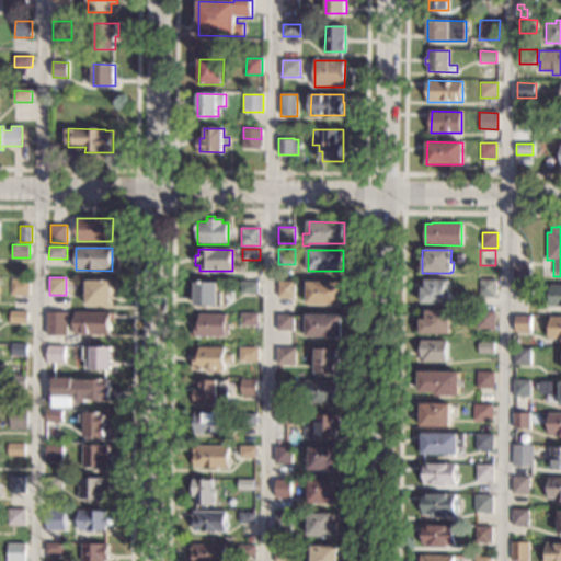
[(30,296),(11,296),(12,278),(30,278),(30,296)]
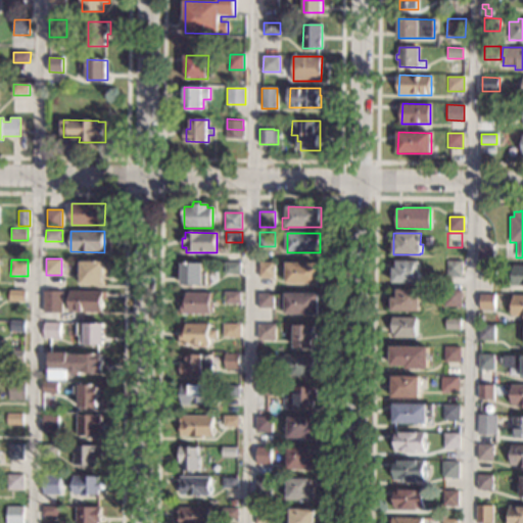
[(420,273),(421,273),(421,282),(420,282),(420,284),(393,283),(394,268),(397,268),(397,260),(420,260),(420,273)]
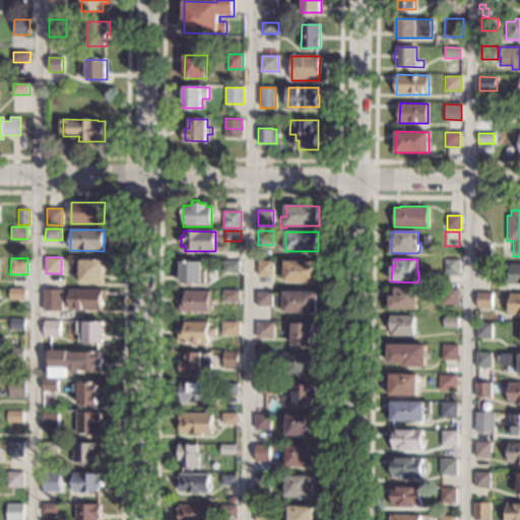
[(103,283),(80,283),(80,260),(104,260),(103,283)]
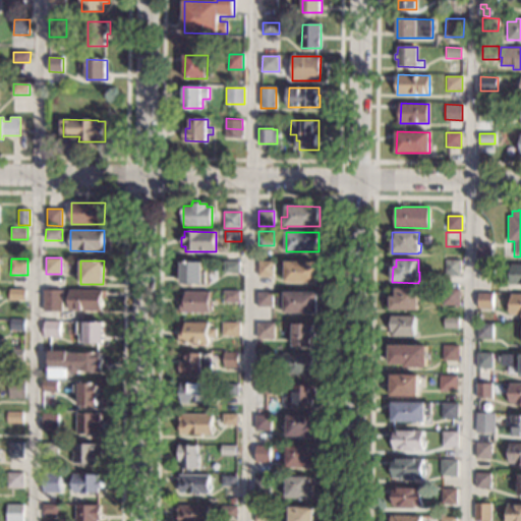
[(273,277),(258,277),(258,261),(274,261),(273,277)]
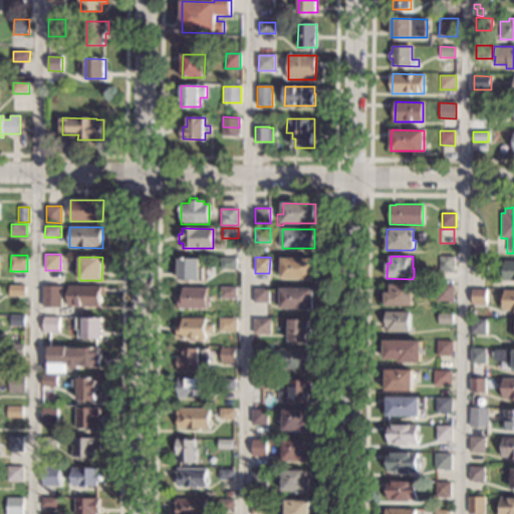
[(454,271),(439,271),(439,257),(454,257),(454,271)]
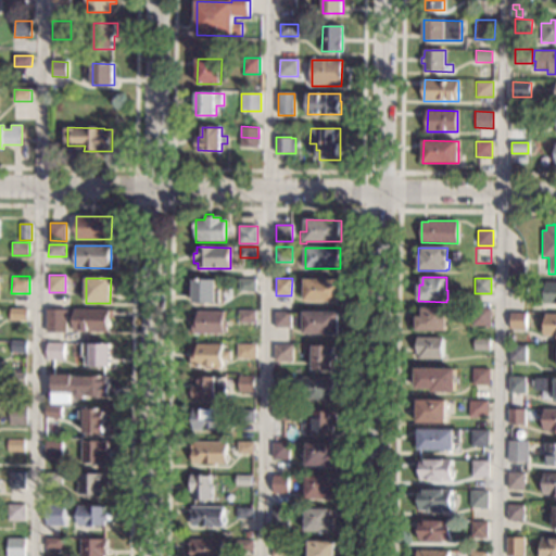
[(255,290),(240,291),(240,279),(255,279),(255,290)]
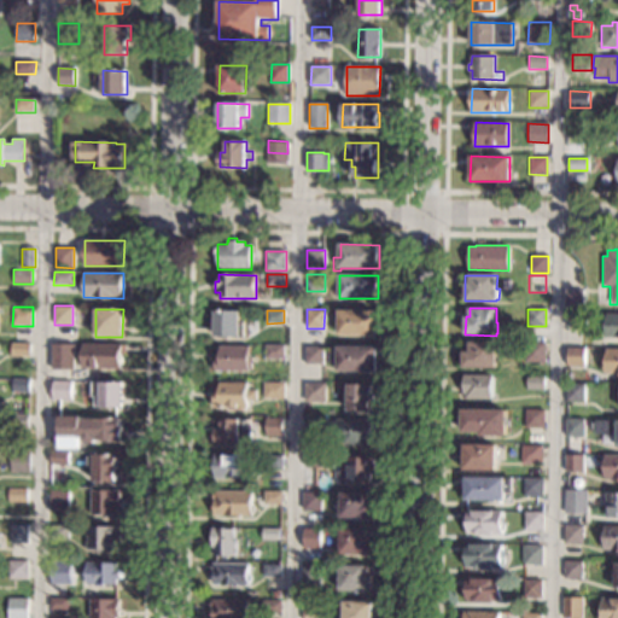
[(377,334),(339,334),(339,310),(378,310),(377,334)]
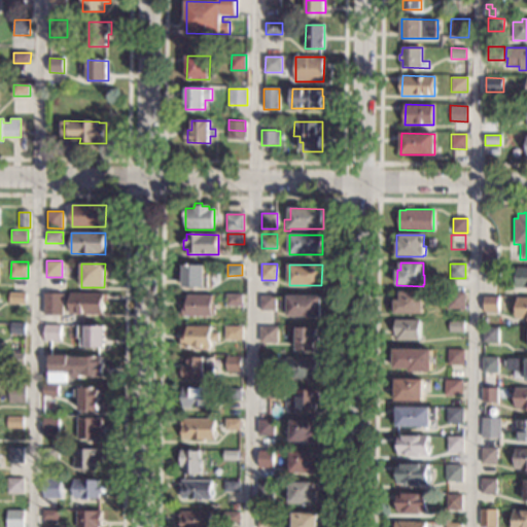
[(204,274),(208,274),(208,287),(182,286),(183,266),(204,266),(204,274)]
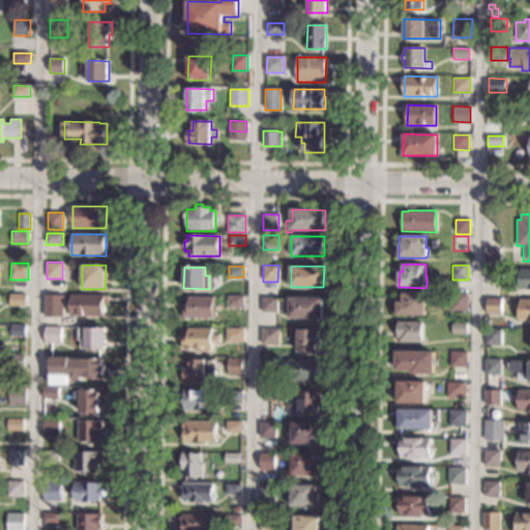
[(502,280),(487,280),(487,268),(501,268),(502,268),(502,280)]
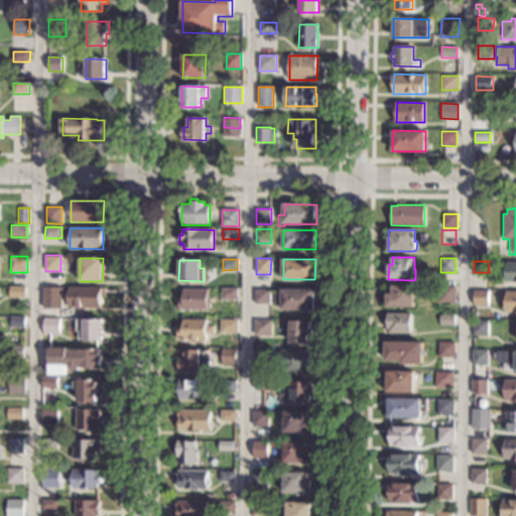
[(515,282),(503,282),(503,262),(515,262),(515,282)]
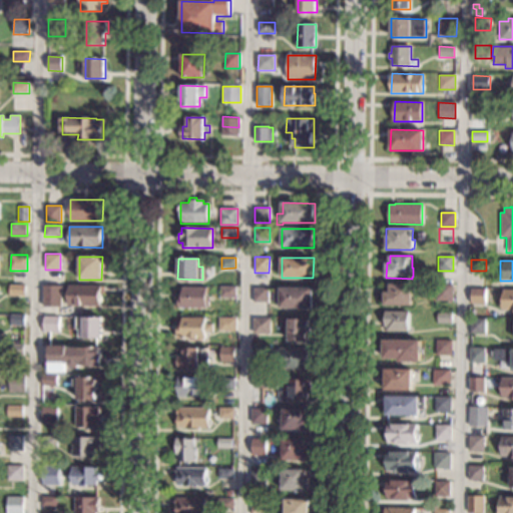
[(412,305),(385,305),(385,292),(391,293),(391,284),(412,284),(412,305)]
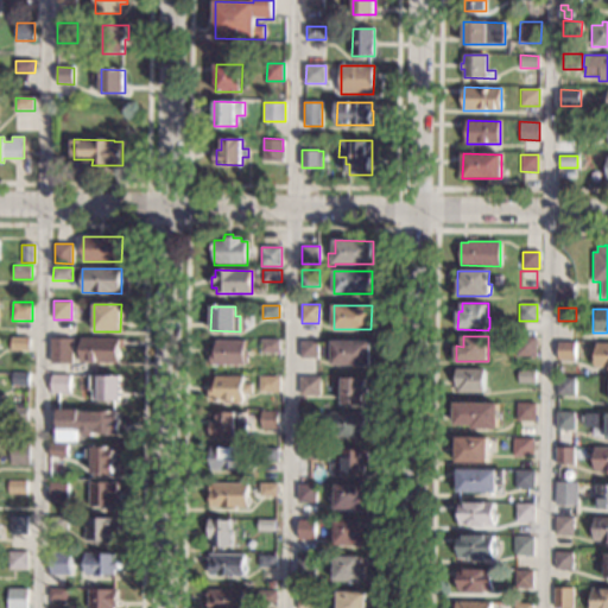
[(30,352),(12,352),(12,337),(30,337),(30,352)]
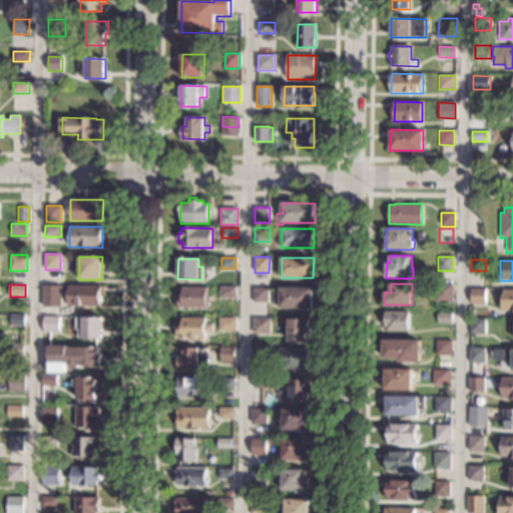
[(453,285),(453,301),(436,301),(436,285),(453,285)]
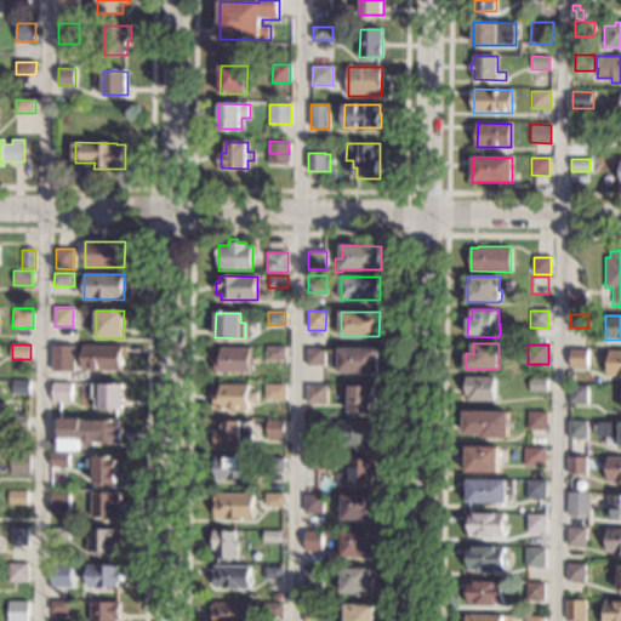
[(74,372),(52,372),(53,346),(75,347),(74,372)]
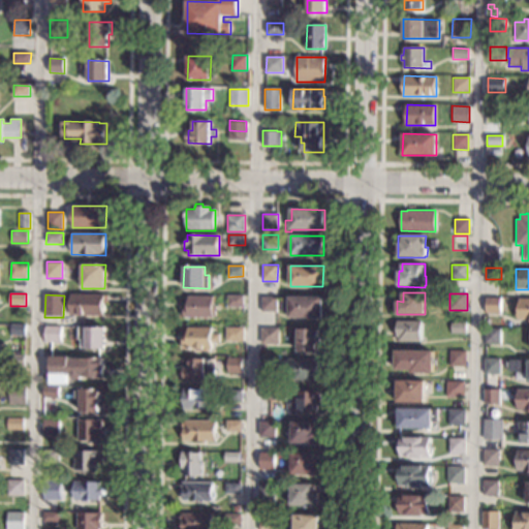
[(103,316),(70,316),(71,294),(104,294),(103,316)]
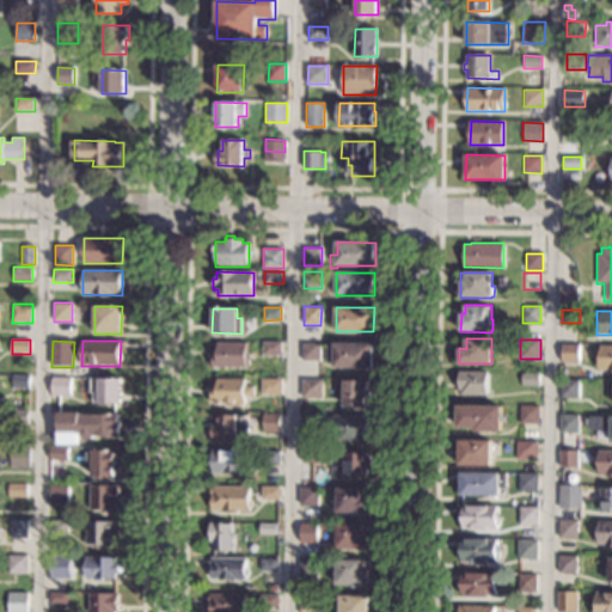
[(282,343),(282,356),(263,355),(263,342),(282,343)]
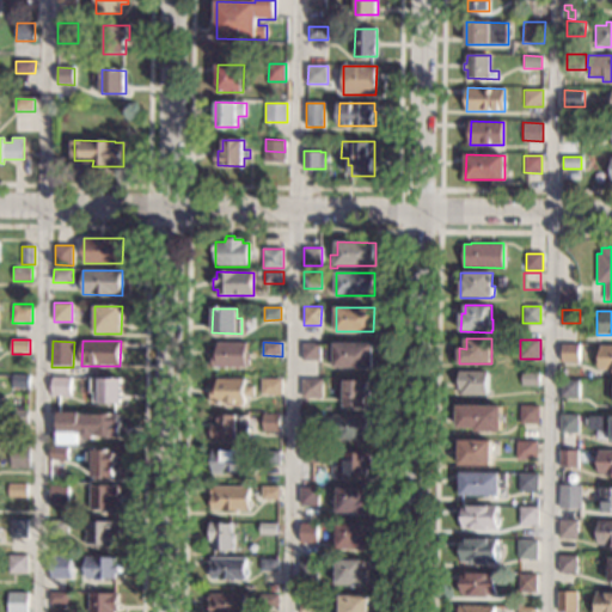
[(248,353),(251,353),(251,367),(213,367),(213,343),(248,343),(248,353)]
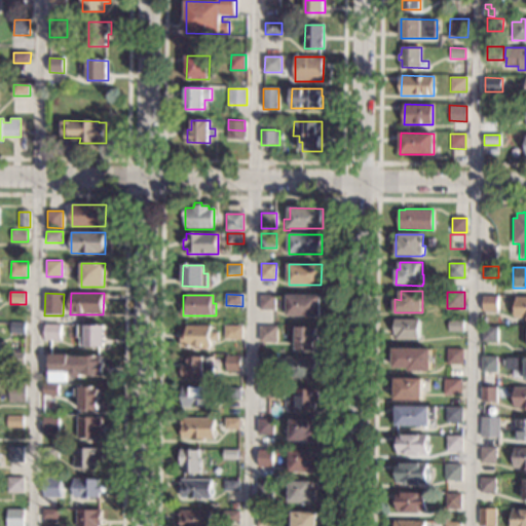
[(321,315),(287,315),(287,306),(280,305),(280,296),(288,296),(288,295),(321,295),(321,315)]
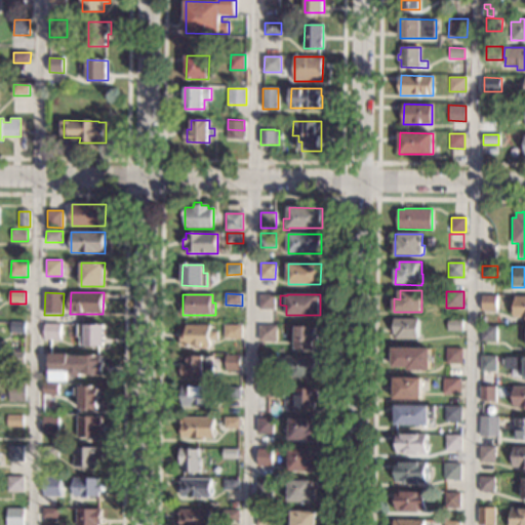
[(275,310),(259,310),(259,295),(275,295),(275,310)]
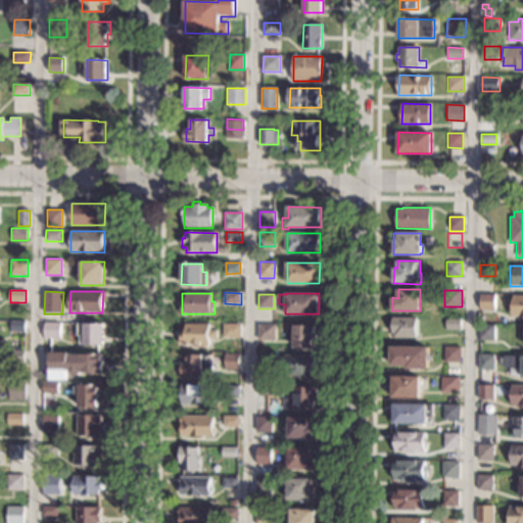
[(495,310),(480,310),(480,294),(495,295),(495,310)]
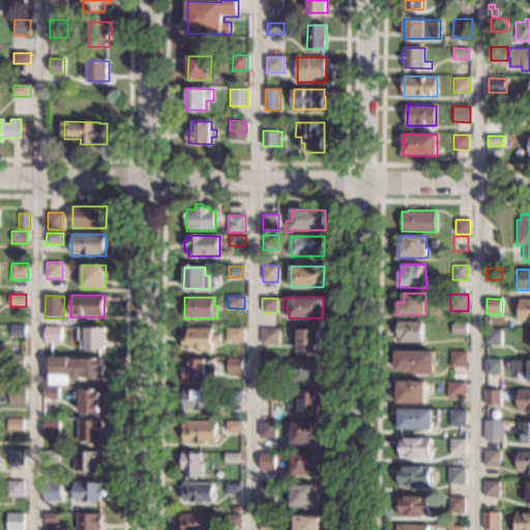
[(529,321),(517,321),(517,308),(520,308),(520,299),(529,299),(529,321)]
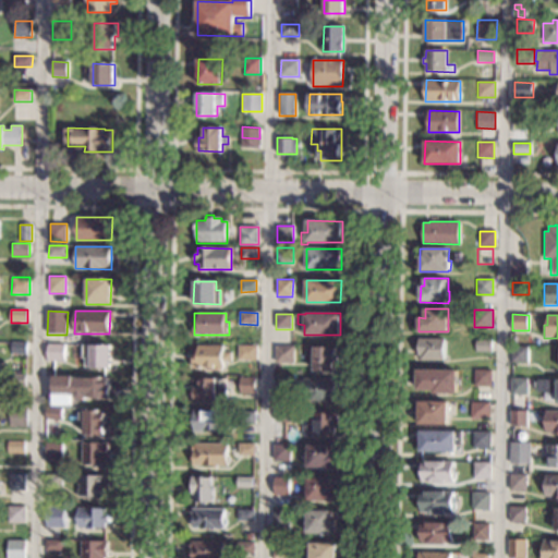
[(444,360),(420,360),(420,356),(419,356),(419,338),(445,338),(444,360)]
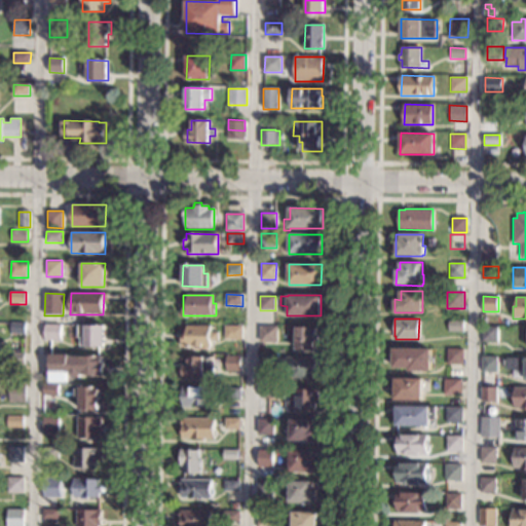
[(463,322),(463,331),(448,331),(449,321),(463,322)]
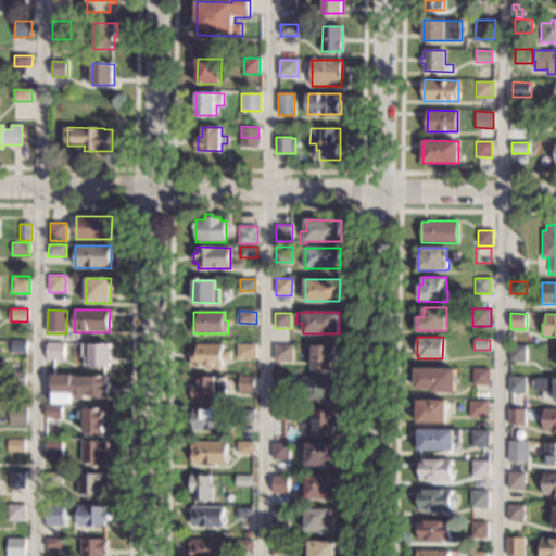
[(27,353),(12,353),(12,341),(27,341),(27,353)]
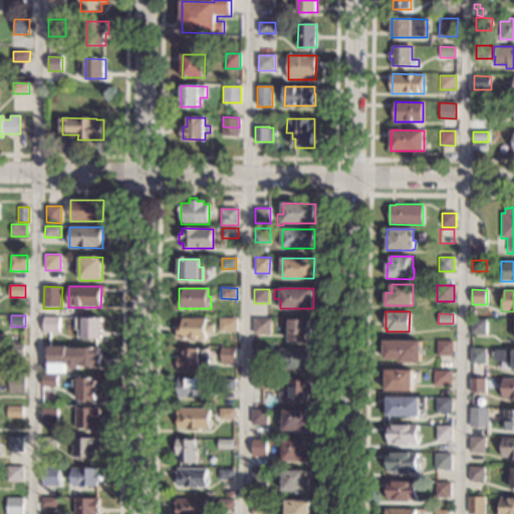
[(59,332),(44,332),(44,317),(59,317),(59,332)]
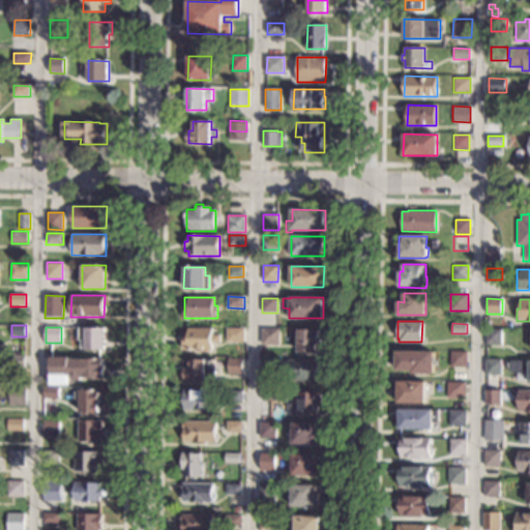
[(106,349),(81,349),(81,341),(79,341),(79,328),(106,328),(106,349)]
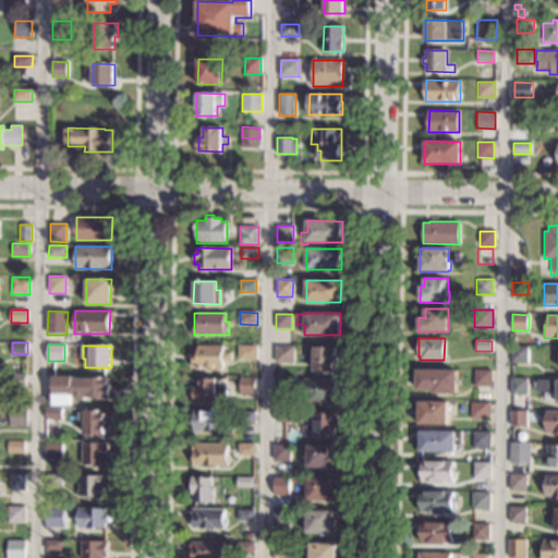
[(223,352),(231,352),(231,362),(223,362),(223,368),(222,368),(222,371),(216,371),(216,368),(193,367),(193,352),(198,352),(198,346),(223,346),(223,352)]
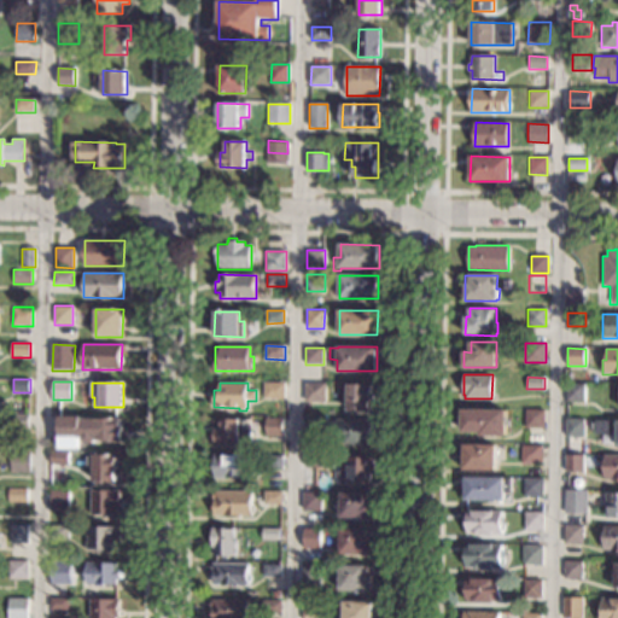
[(285,398),(264,398),(264,383),(285,383),(285,398)]
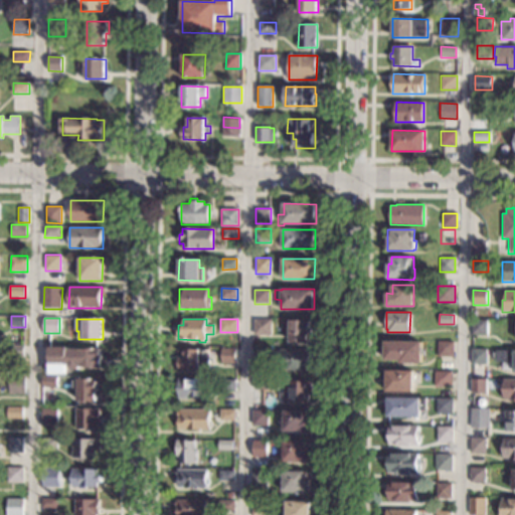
[(272,335),(254,335),(254,319),(270,320),(272,320),(272,335)]
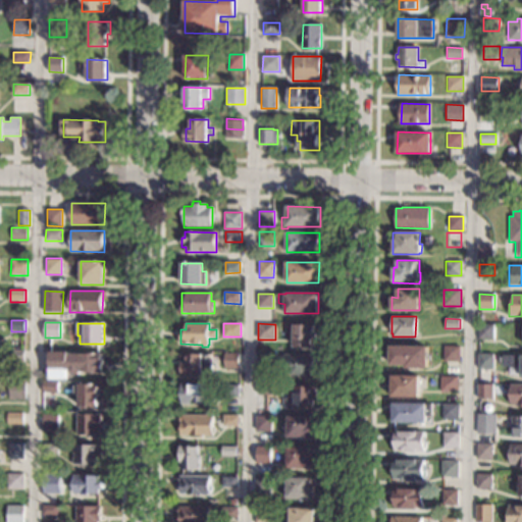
[(493,338),(477,338),(478,323),(492,323),(493,323),(493,338)]
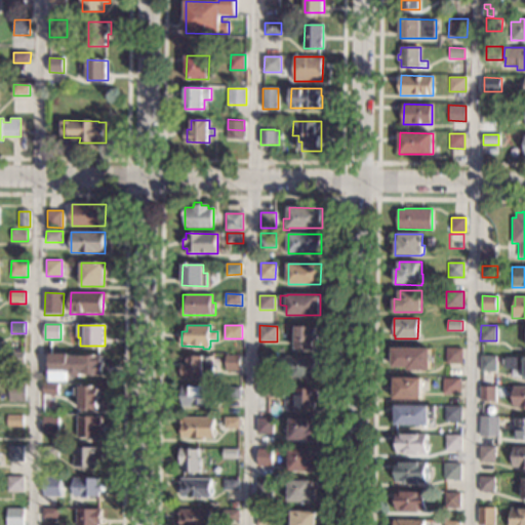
[(316,333),(319,333),(318,341),(316,341),(315,349),(294,348),(294,326),(316,327),(316,333)]
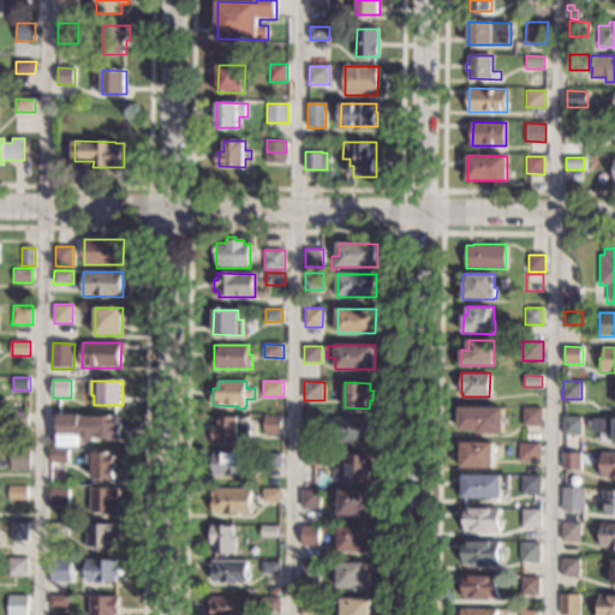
[(505,434),(478,434),(478,430),(460,430),(461,407),(505,407),(505,434)]
